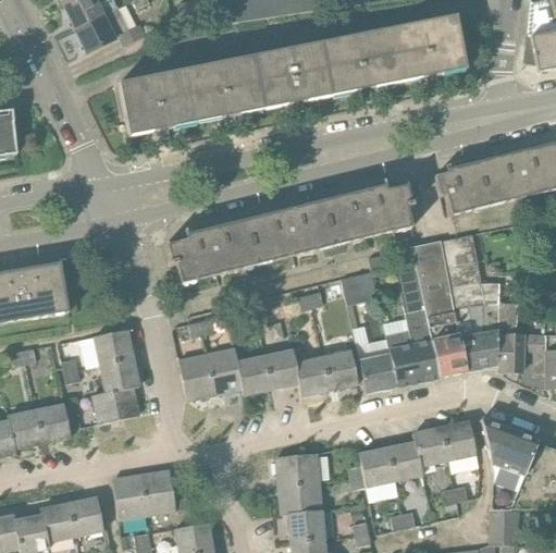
[(75,27),(103,14),(96,0),(75,0),(64,5),(75,27)]
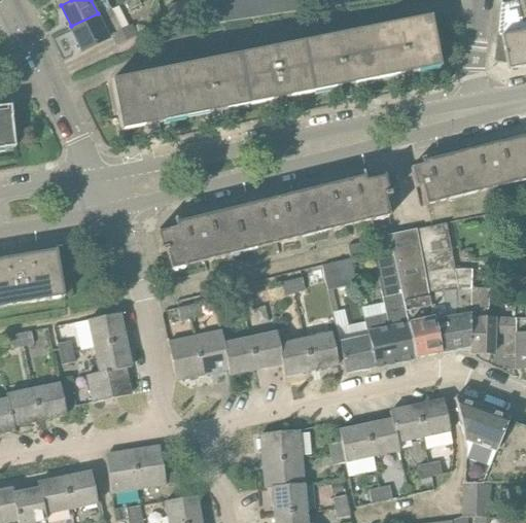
[(130,8),(142,2),(141,0),(126,0),(130,8)]
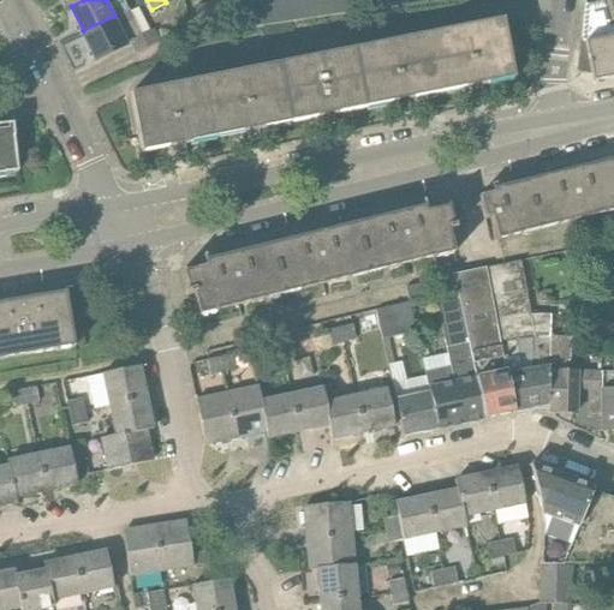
[(220,0),(196,5),(201,27),(224,22),(220,0)]
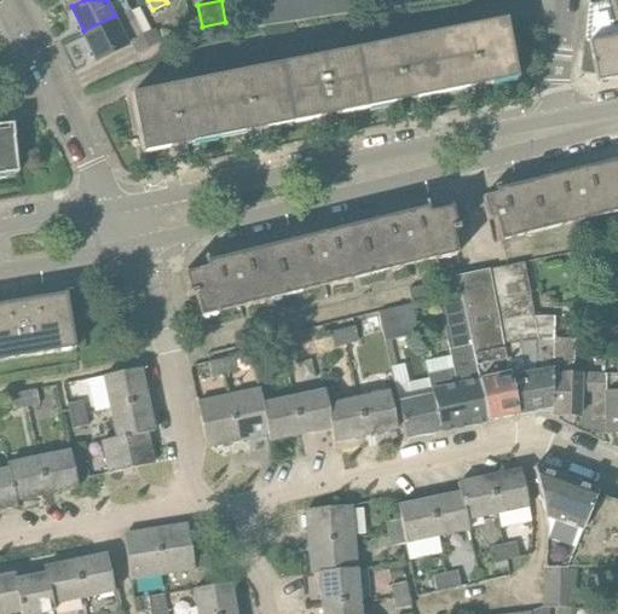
[(236,28),(252,25),(248,0),(232,0),(236,28)]
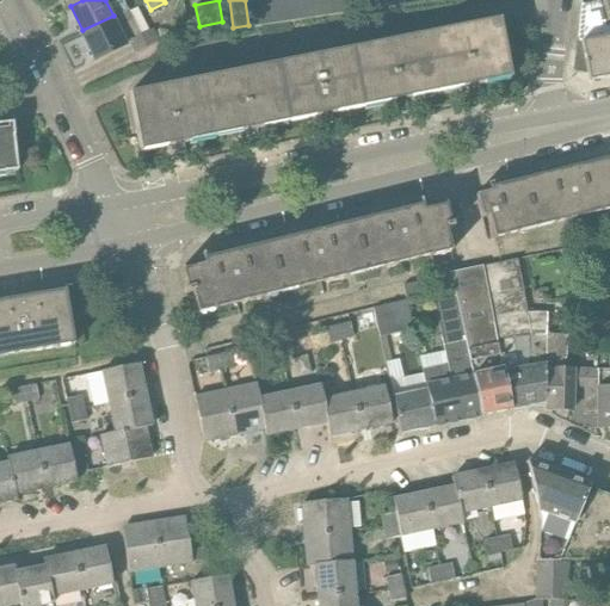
[(248,25),(263,23),(259,0),(245,0),(248,25)]
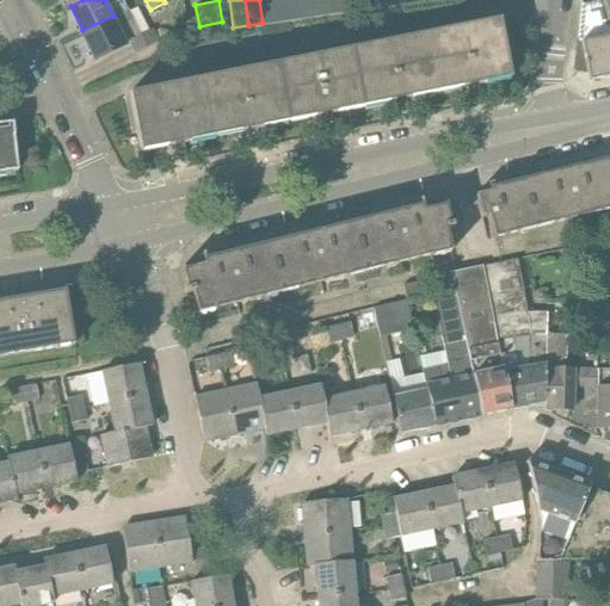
[(259,0),(263,23),(277,22),(275,0),(259,0)]
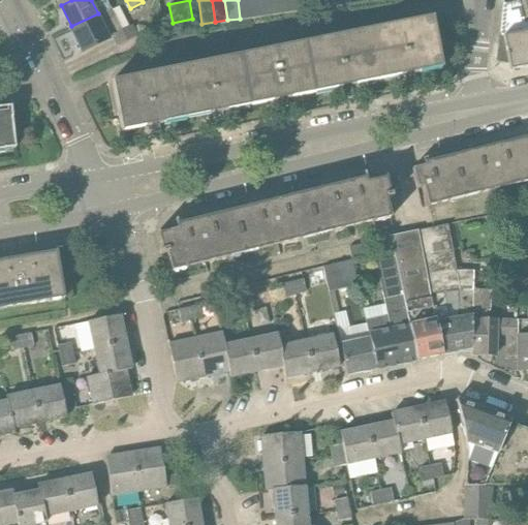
[(238,0),(240,19),(253,17),(250,0),(238,0)]
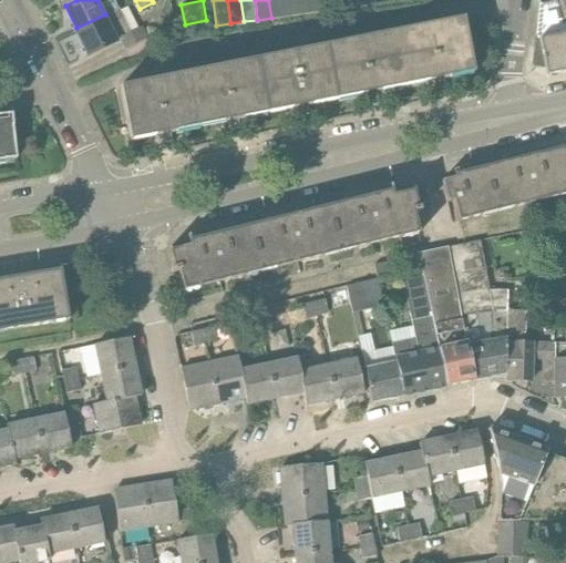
[(268,0),(271,18),(285,16),(283,0),(268,0)]
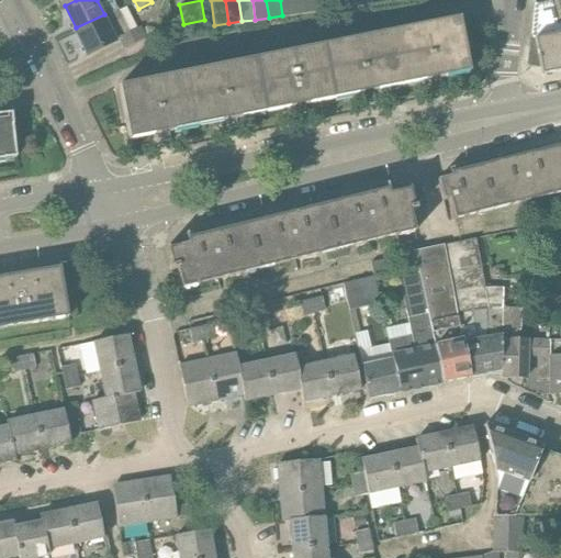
[(280,0),(282,15),(295,13),(293,0),(280,0)]
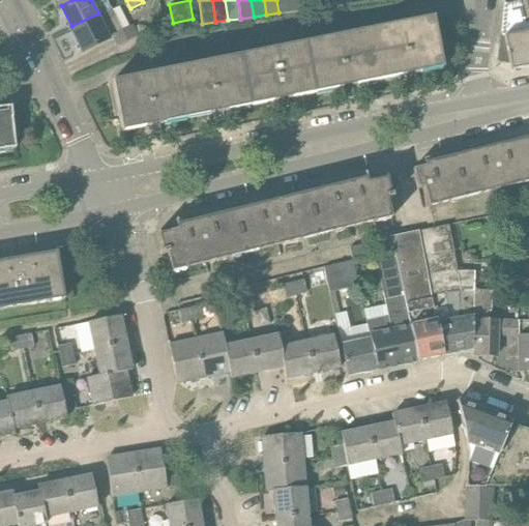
[(276,0),(278,12),(292,10),(290,0),(276,0)]
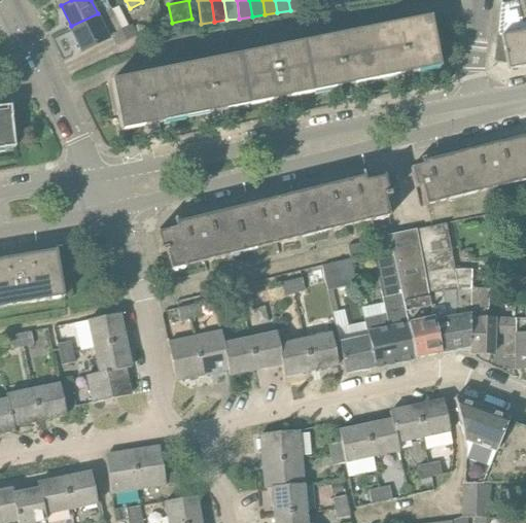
[(288,0),(290,10),(303,9),(301,0),(288,0)]
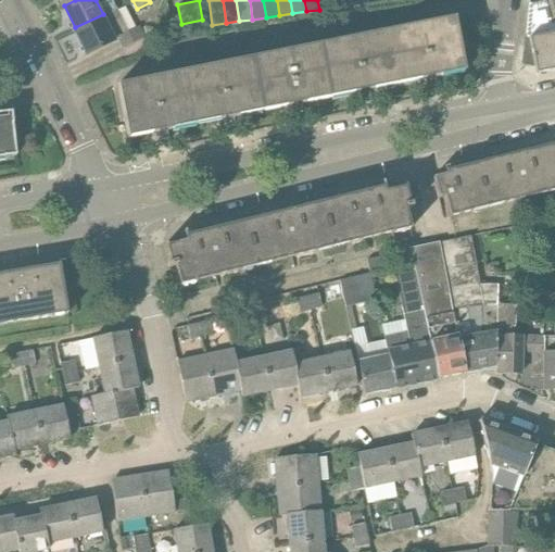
[(317,0),(319,10),(332,8),(331,0),(317,0)]
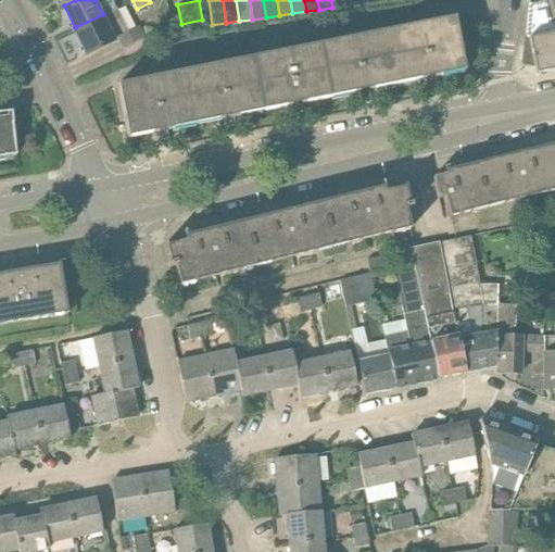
[(537,72),(554,67),(554,21),(552,22),(547,0),(543,0),(534,2),(530,2),(524,62),(535,63),(537,72)]
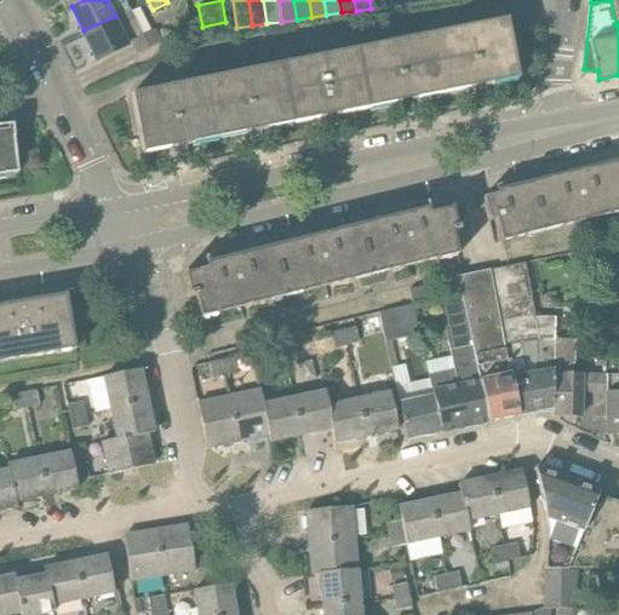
[(139,51),(164,39),(156,26),(144,32),(132,7),(115,16),(84,30),(97,58),(135,40),(139,51)]
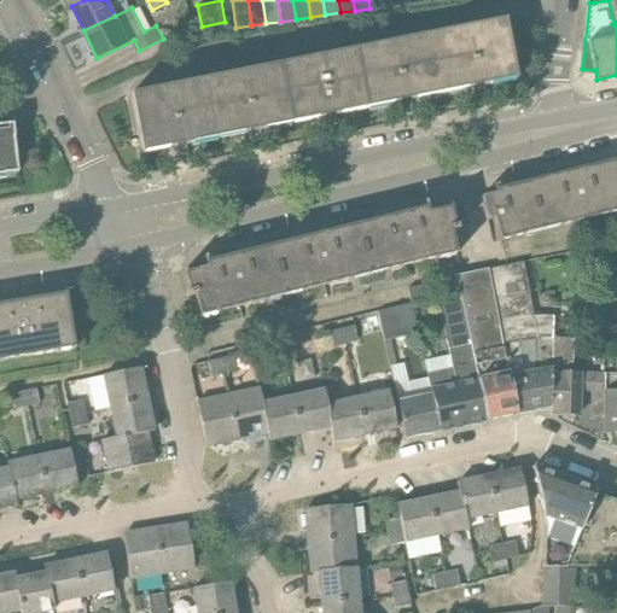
[(517,77),(514,62),(506,17),(431,33),(442,92),(517,77)]
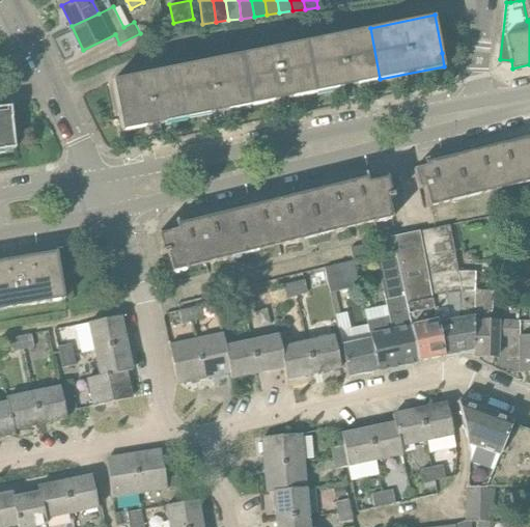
[(315,91),(380,79),(370,28),(306,40),(315,91)]
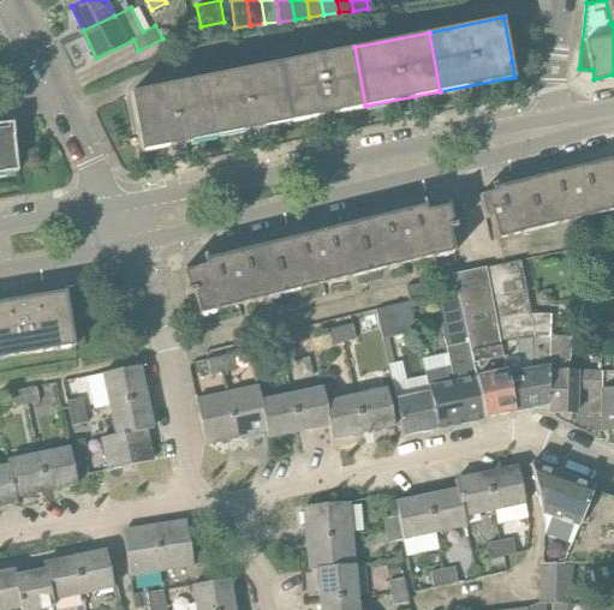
[(291,120),(365,106),(355,47),(280,61),(291,120)]
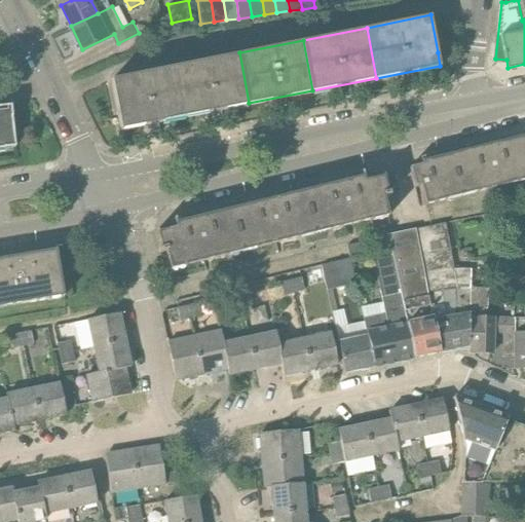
[(185,116),(249,103),(239,52),(176,66),(185,116)]
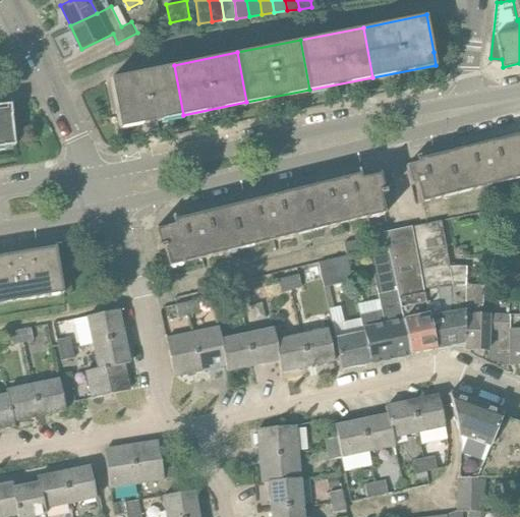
[(120,127),(183,115),(174,65),(111,77),(120,127)]
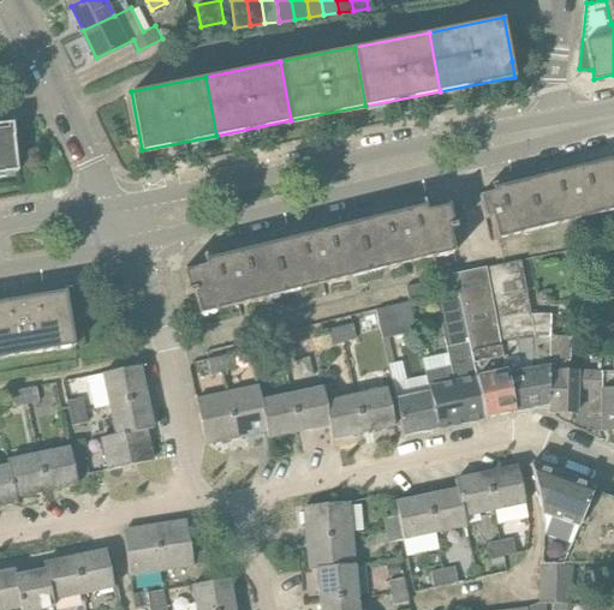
[(0,171),(18,169),(13,133),(15,133),(13,120),(0,121),(0,171)]
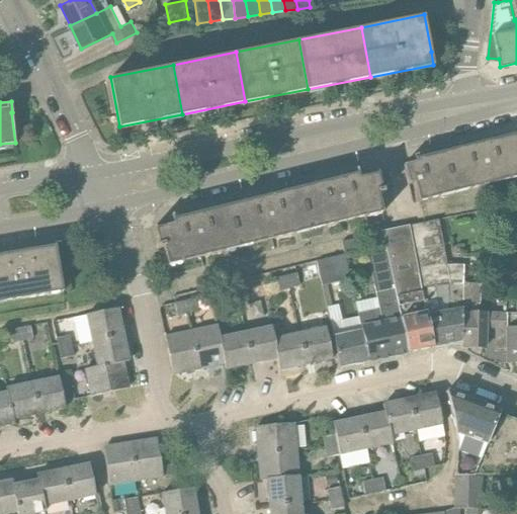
[(419,199),(494,181),(516,175),(516,131),(415,157),(416,160),(404,163),(409,183),(415,181),(419,199)]
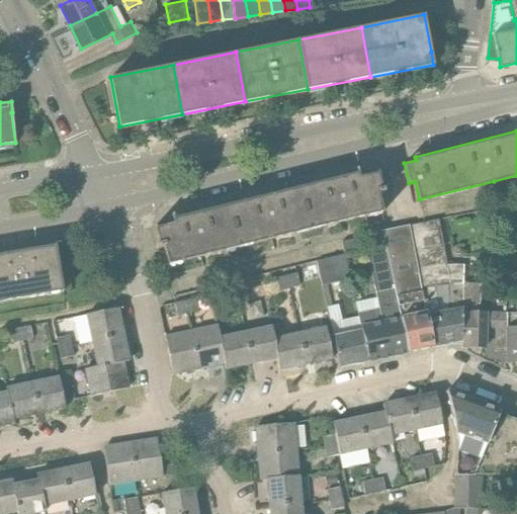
[(310,228),(345,219),(382,209),(378,192),(384,191),(383,187),(381,187),(377,170),(376,170),(376,172),(359,176),(356,168),(355,168),(356,172),(299,186),(310,228)]
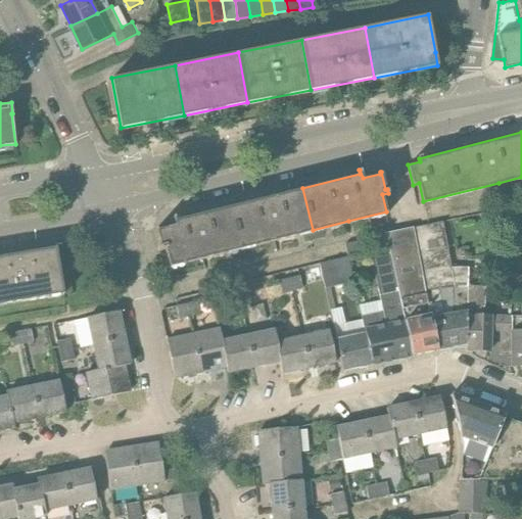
[(241,247),(313,230),(302,188),(231,206),(241,247)]
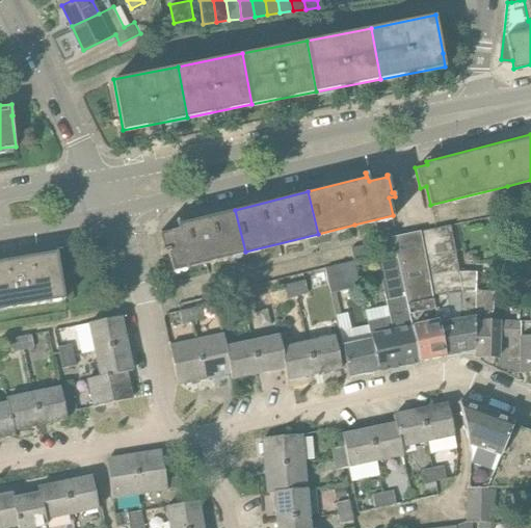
[(173,269),(245,252),(235,210),(178,223),(177,219),(176,219),(178,229),(160,233),(159,232),(158,232),(162,249),(157,251),(158,255),(168,253),(173,269)]
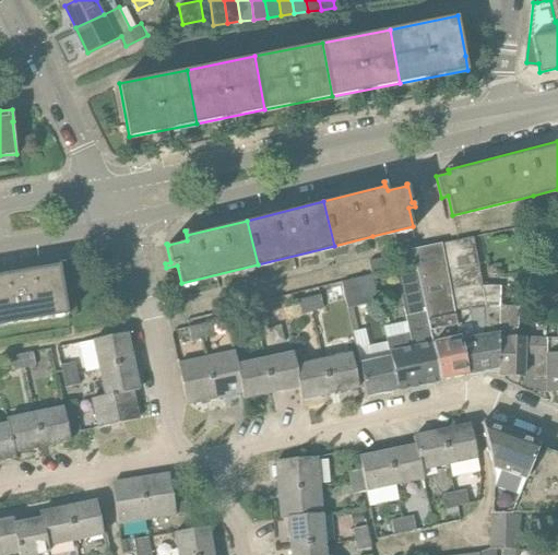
[(499,332),(519,334),(520,304),(501,303),(501,283),(484,283),(474,235),(442,243),(442,240),(441,240),(469,372),(498,366),(499,332)]
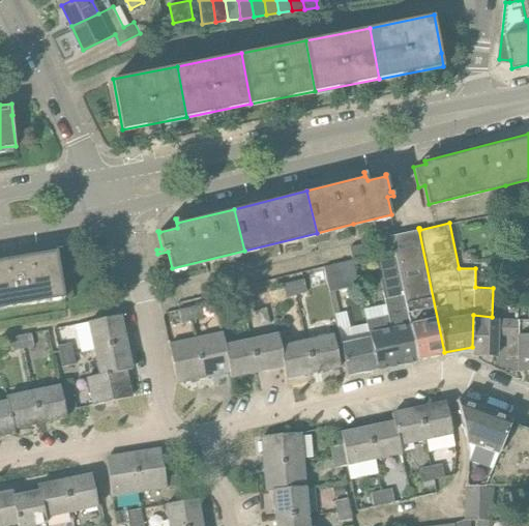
[(417,358),(444,352),(418,228),(391,234),(392,236),(389,237),(390,239),(392,238),(397,256),(417,358)]
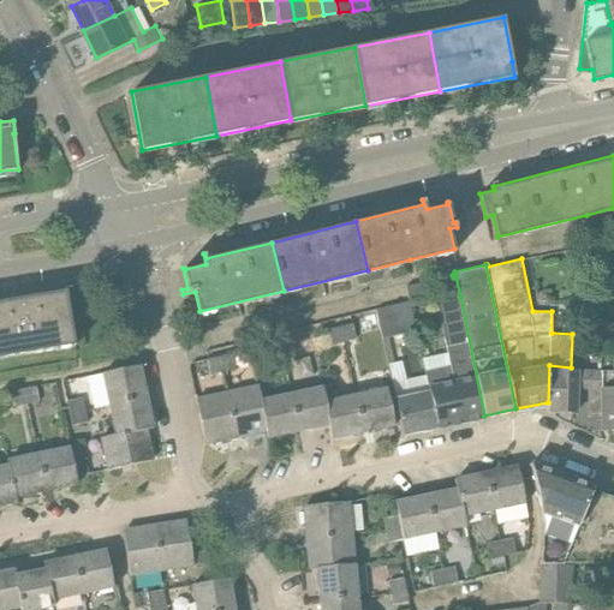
[(423,281),(405,285),(409,301),(428,298),(423,281)]
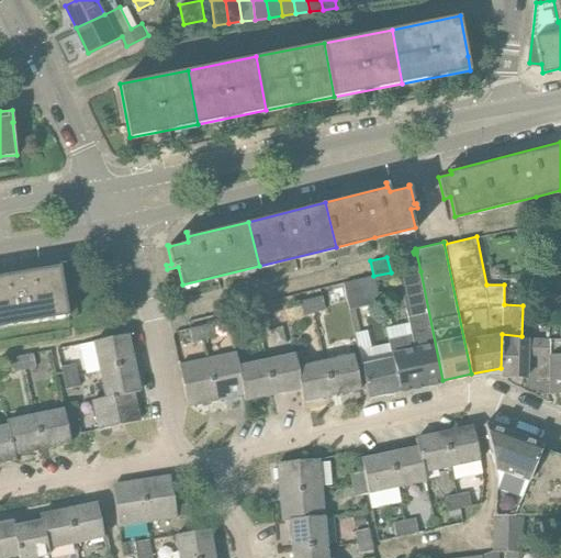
[(0,325),(29,321),(69,314),(60,264),(0,274),(0,325)]
